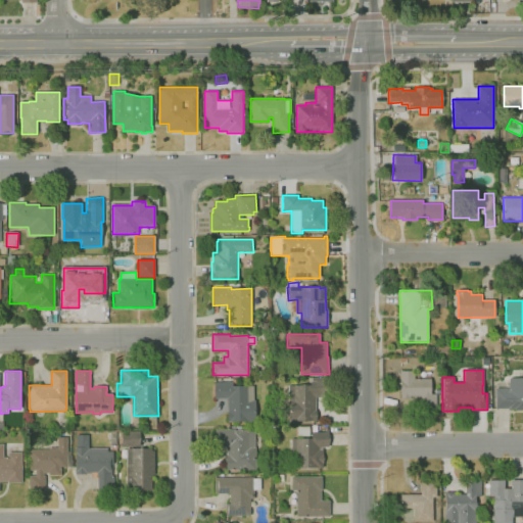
[(437,411),(421,411),(421,396),(410,396),(410,399),(400,399),(400,381),(399,381),(399,371),(414,371),(414,378),(431,378),(431,393),(436,393),(437,411)]
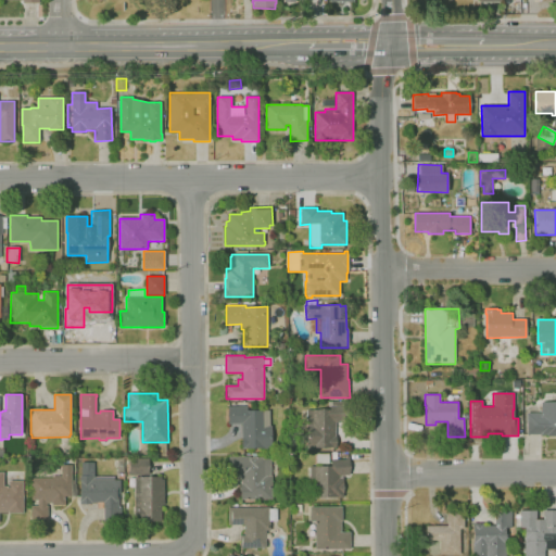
[(332,447),(306,449),(306,409),(329,409),(329,406),(331,406),(331,402),(345,401),(345,422),(335,422),(336,437),(336,447),(332,447)]
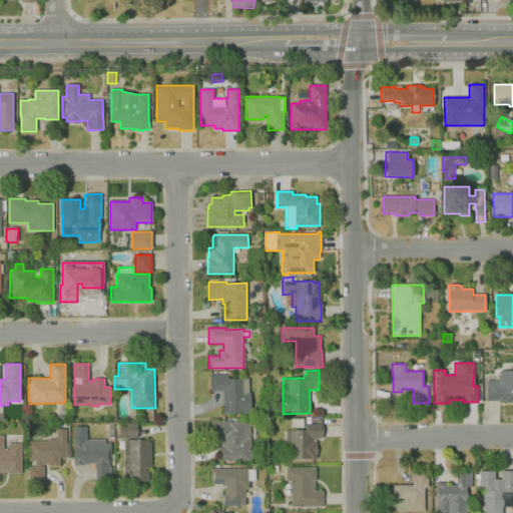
[(512,402),(504,402),(504,401),(486,401),(486,381),(499,381),(499,371),(512,371),(512,402)]
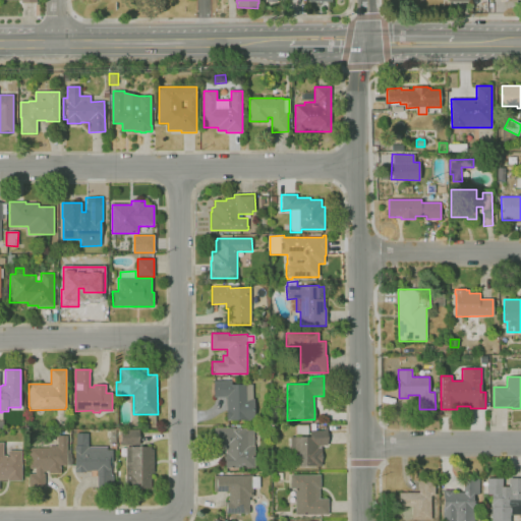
[(226,420),(226,397),(214,397),(214,381),(231,381),(231,385),(252,385),(252,399),(254,399),(254,400),(255,400),(255,406),(254,406),(254,410),(255,410),(255,414),(254,414),(254,420),(226,420)]
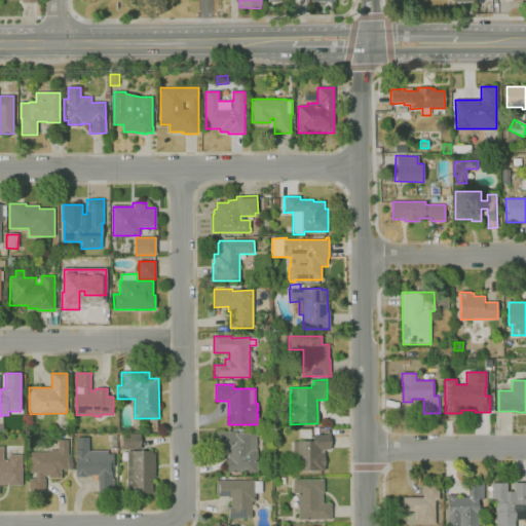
[(325,471),(297,471),(297,456),(293,456),(293,441),(312,441),(312,435),(313,435),(313,427),(318,427),(318,435),(327,435),(327,433),(331,433),(331,450),(325,450),(325,471)]
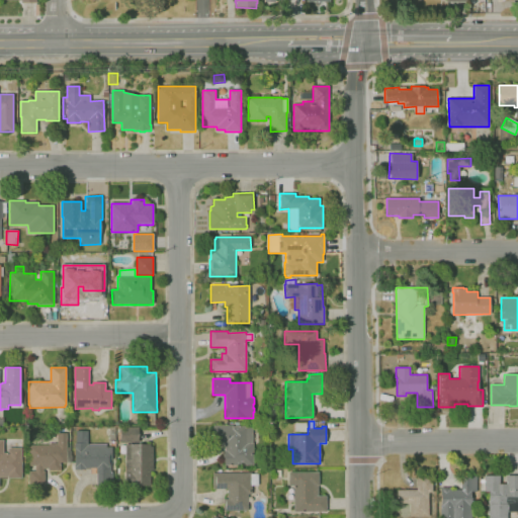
[(307,432),(294,432),(294,423),(307,423),(307,432)]
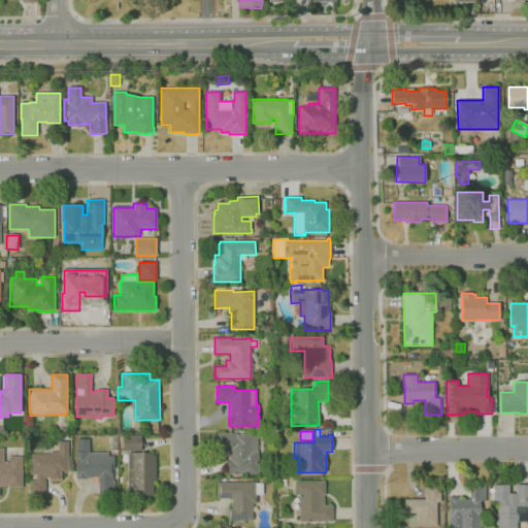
[(258,474),(229,474),(229,471),(227,471),(227,462),(228,462),(228,459),(229,459),(229,451),(217,451),(217,433),(237,433),(237,434),(252,434),(252,436),(257,435),(258,474)]
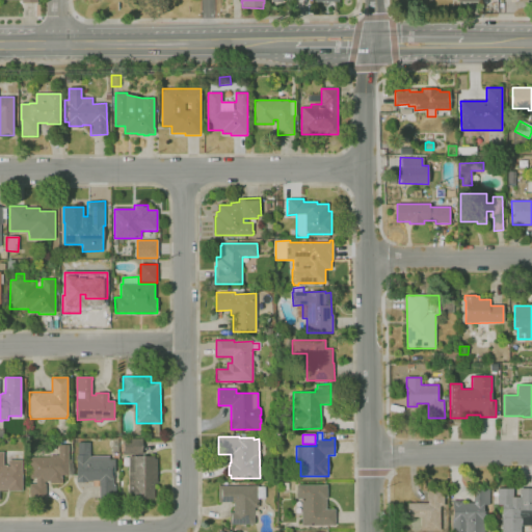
[(123,459),(118,459),(118,439),(142,439),(142,454),(123,455),(123,459)]
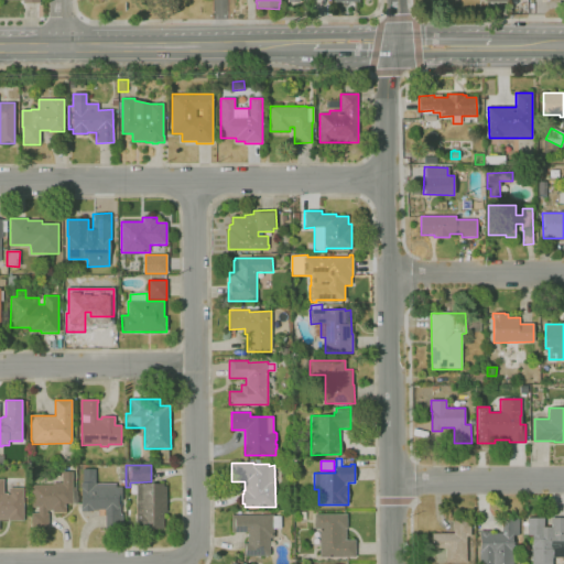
[(122,529),(105,529),(105,510),(93,510),(93,511),(80,511),(80,483),(83,483),(83,469),(95,469),(95,484),(116,484),(116,487),(121,487),(121,500),(120,500),(120,513),(122,513),(122,529)]
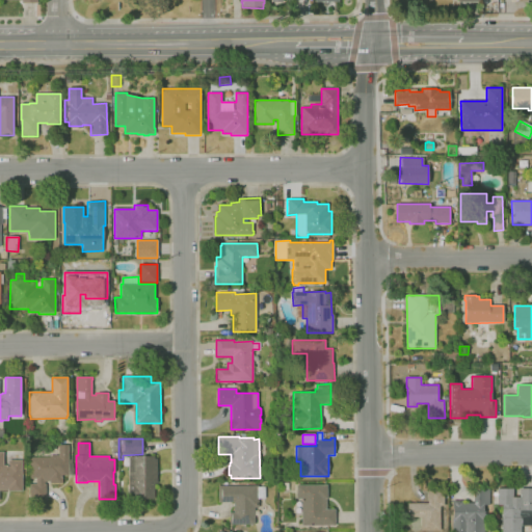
[(30,501),(30,484),(36,484),(36,478),(30,478),(30,457),(50,457),(50,456),(58,456),(58,445),(69,445),(69,476),(61,476),(61,483),(50,483),(50,481),(45,481),(45,484),(46,484),(46,501),(30,501)]
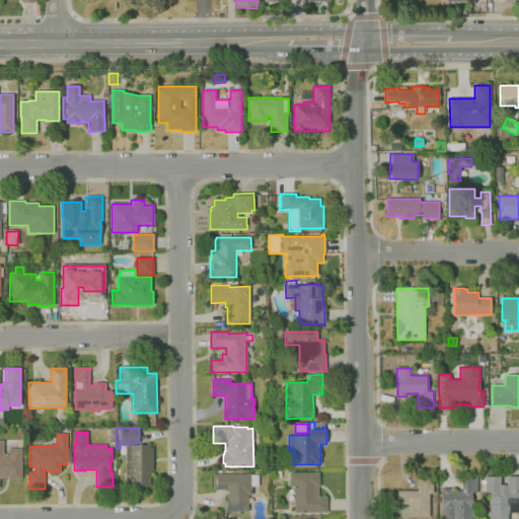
[(0,441),(3,441),(3,454),(8,454),(8,449),(21,449),(21,479),(8,479),(8,478),(0,478),(0,441)]
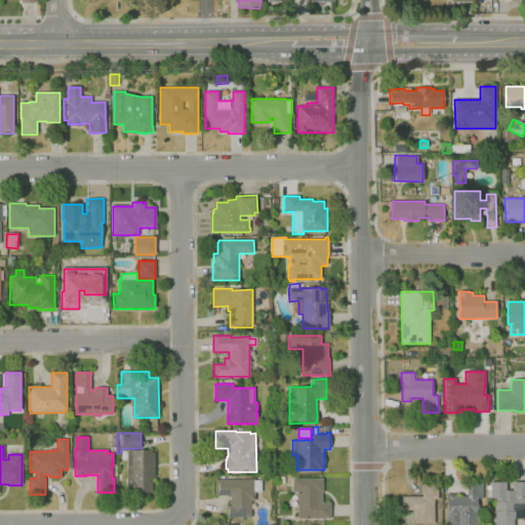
[(152,492),(127,492),(127,450),(152,450),(152,452),(155,452),(155,477),(152,477),(152,492)]
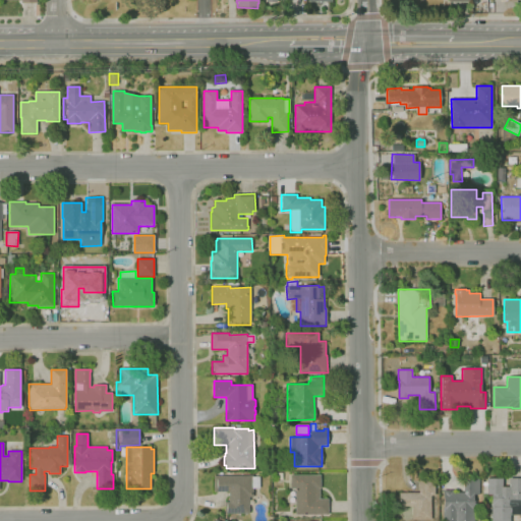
[(249,514),(225,514),(225,502),(229,502),(229,491),(214,491),(214,476),(252,475),(252,477),(258,476),(258,488),(252,488),(252,497),(249,497),(249,514)]
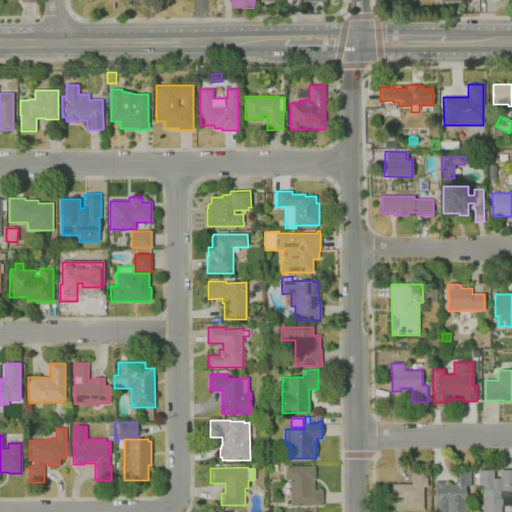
[(322,506),(290,506),(290,480),(285,480),(285,467),(315,467),(315,480),(314,480),(314,490),(322,490),(322,506)]
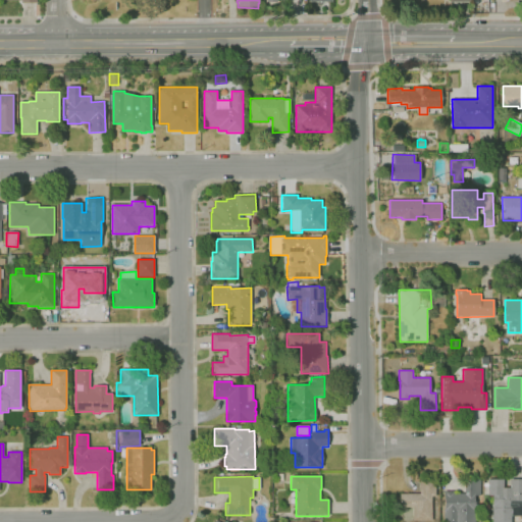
[(431,520),(413,520),(413,508),(400,508),(400,493),(420,493),(420,479),(435,479),(435,497),(431,497),(431,520)]
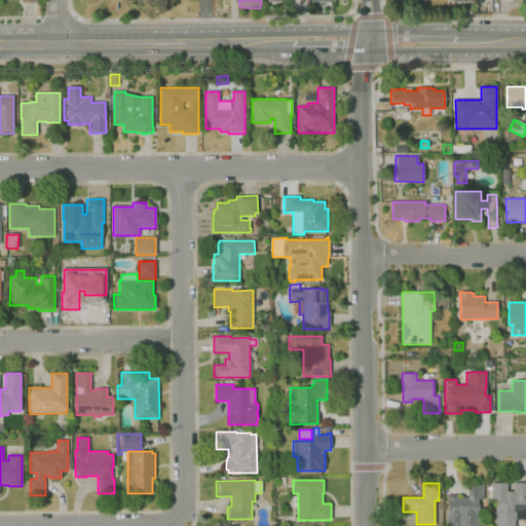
[(480,525),(447,525),(447,513),(447,495),(456,495),(456,497),(467,497),(467,483),(484,483),(484,499),(479,499),(479,514),(480,514),(480,525)]
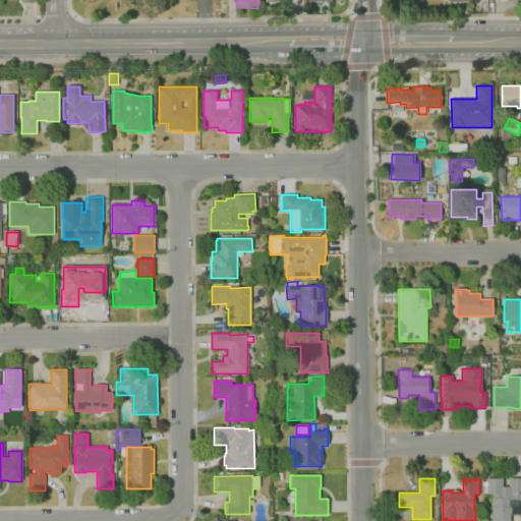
[(510,520),(490,520),(490,504),(491,504),(491,495),(486,495),(486,494),(483,494),(482,482),(486,482),(486,478),(503,478),(503,486),(509,486),(509,478),(520,478),(520,515),(510,515),(510,520)]
